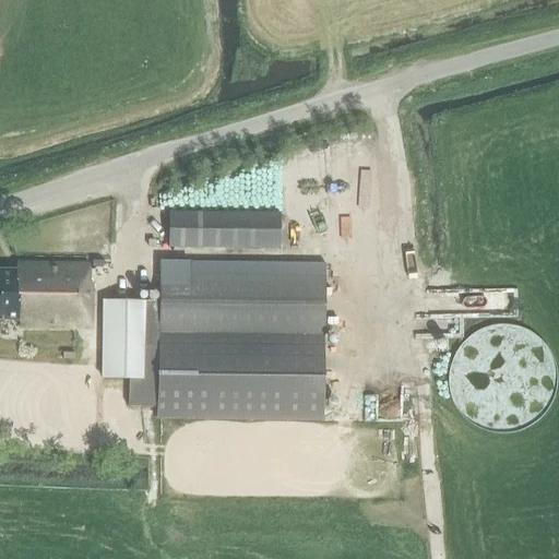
[(168,212),(167,246),(167,248),(278,249),(278,213),(168,212)]
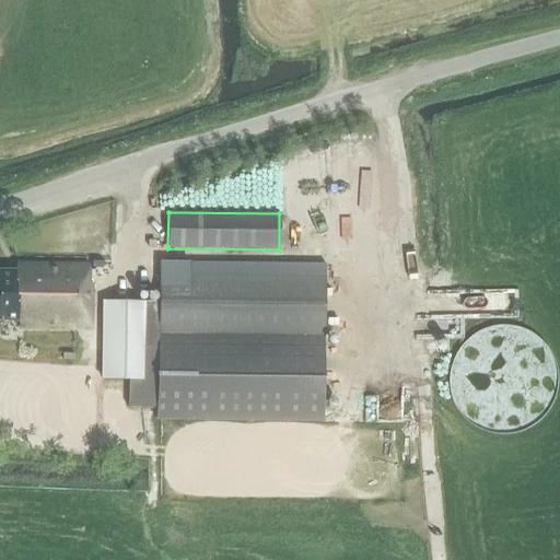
[(91,329),(92,284),(89,284),(89,265),(15,264),(15,271),(0,270),(0,321),(19,322),(18,329),(91,329)]
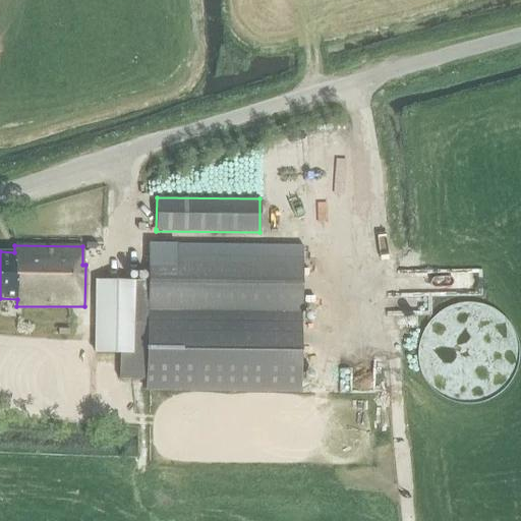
[(147,325),(146,388),(300,390),(301,337),(301,336),(302,250),(148,249),(148,282),(147,325)]
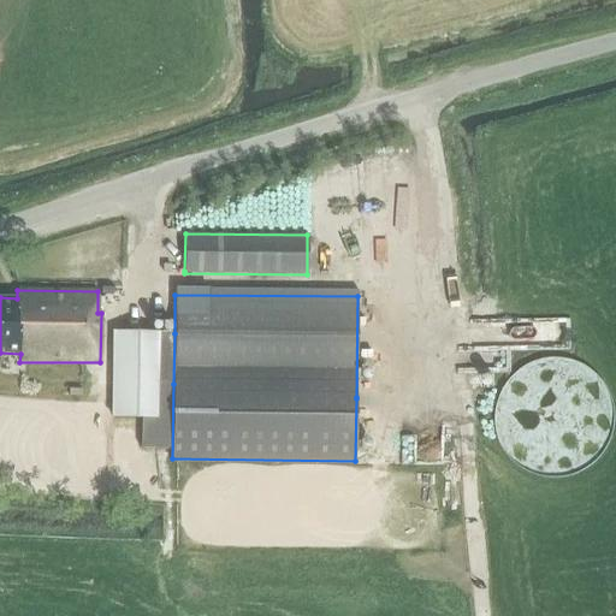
[(564,320),(472,320),(472,347),(564,347),(564,320)]
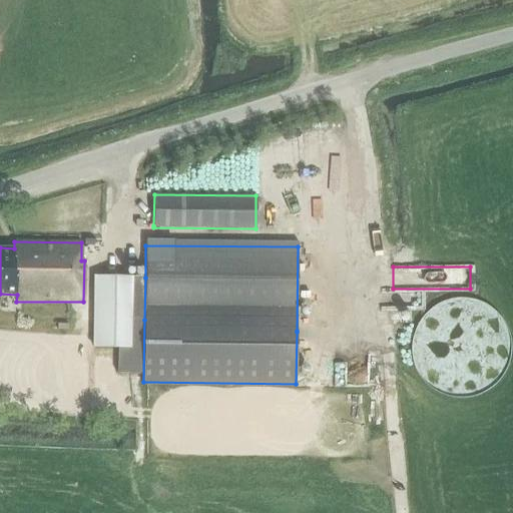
[(95,276),(93,348),(137,349),(138,320),(144,320),(145,278),(128,278),(128,277),(95,276)]
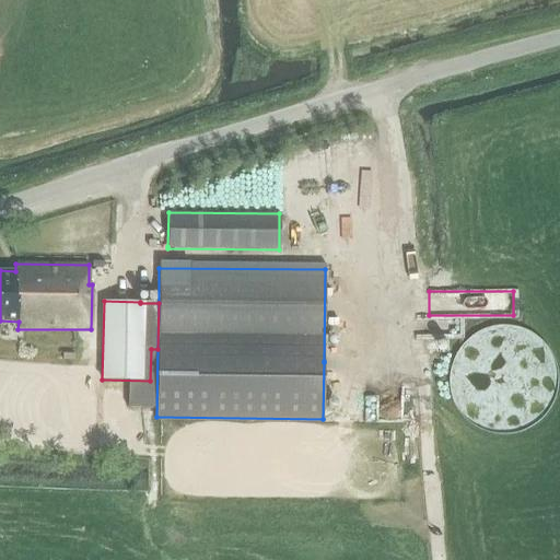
[(547,350),(512,328),(471,338),(451,373),(459,412),(494,434),(535,424),(557,389),(547,350)]
